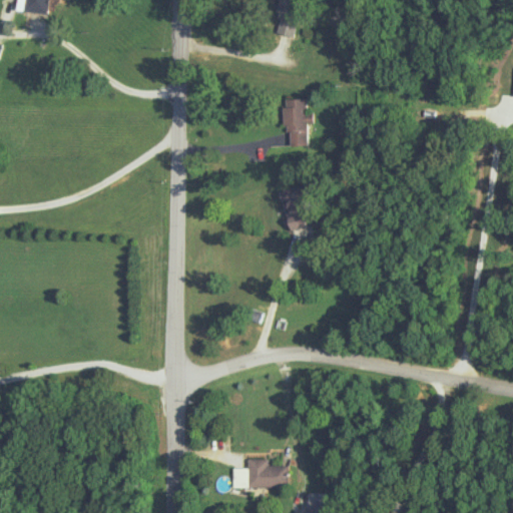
[(45,13),(46,0),(22,0),(22,12),(45,13)]
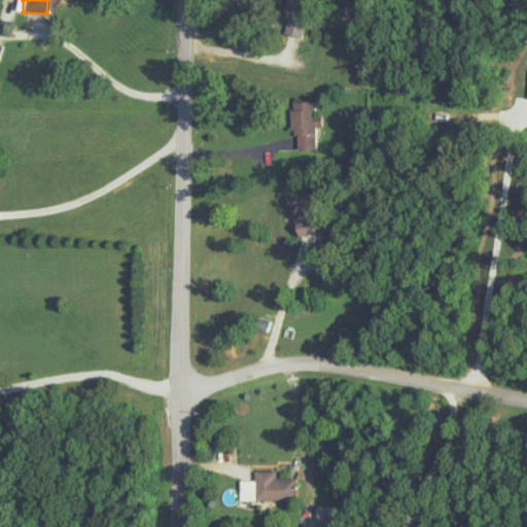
[(302,38),(310,0),(285,0),(278,32),(302,38)]
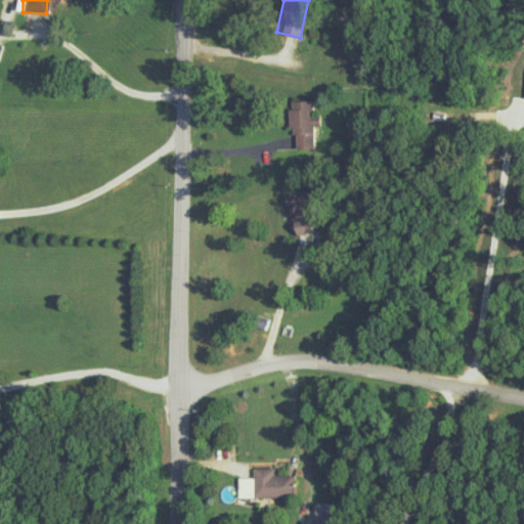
[(311,115),(311,100),(289,101),(289,148),(313,147),(313,125),(317,125),(317,115),(311,115)]
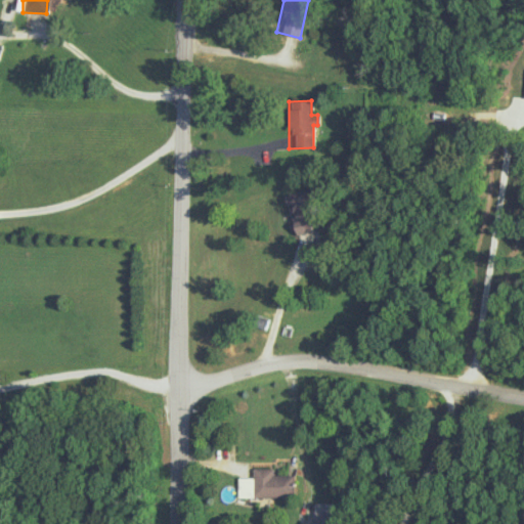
[(282,199),(294,236),(317,228),(306,191),(282,199)]
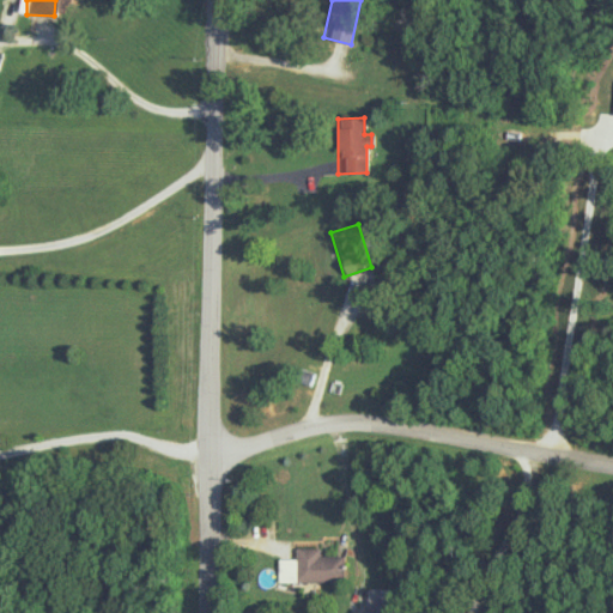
[(295,548),(295,582),(344,582),(344,554),(319,554),(319,548),(295,548)]
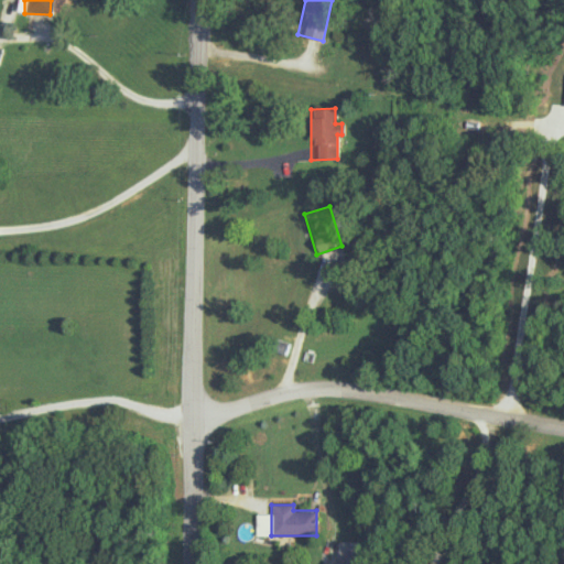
All buildings are outlined.
